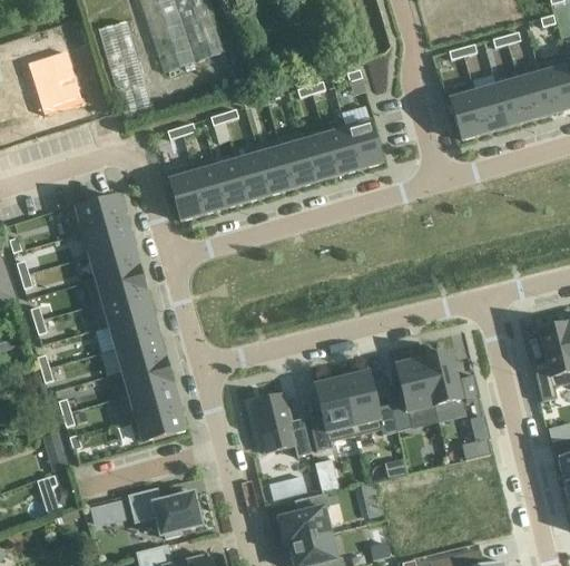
[(139,0),(164,70),(226,49),(209,0),(139,0)]
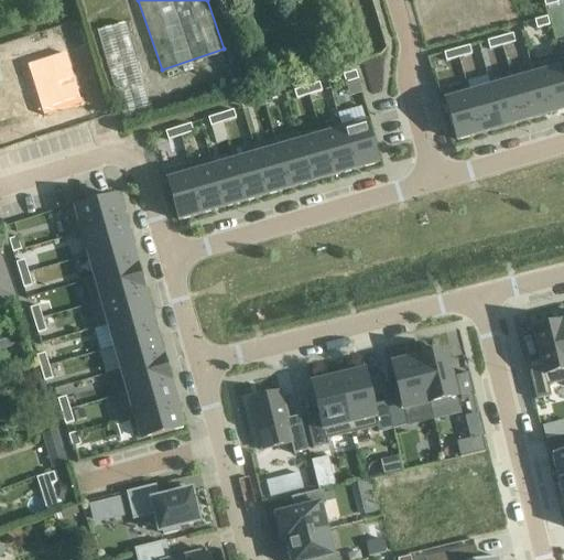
[(546,14),(534,18),(537,27),(549,22),(546,14)]
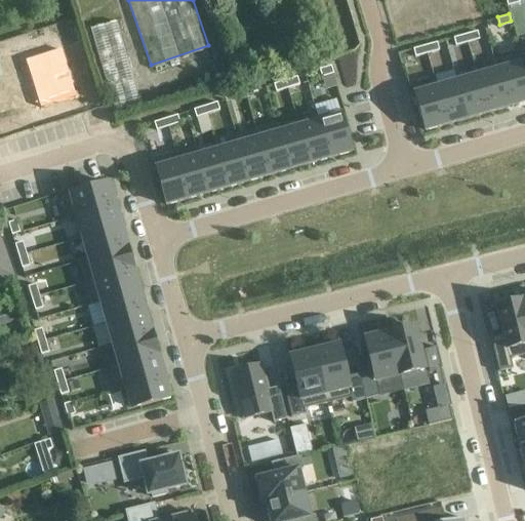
[(116,18),(90,26),(116,117),(142,110),(116,18)]
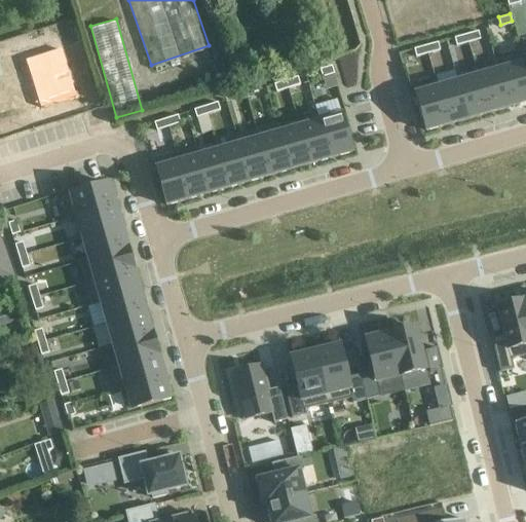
[(478,29),(465,32),(467,40),(480,37),(478,29)]
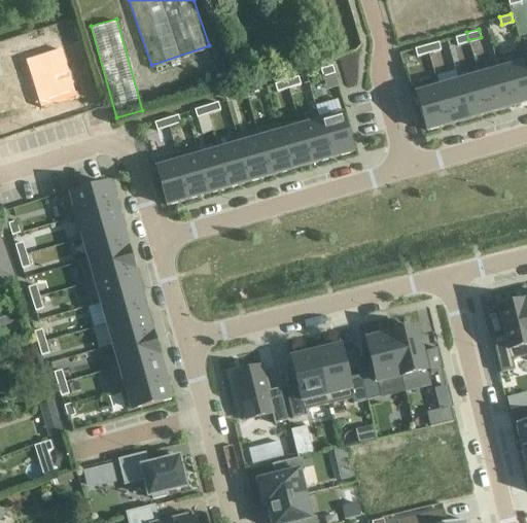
[(466,32),(455,35),(457,43),(468,40),(466,32)]
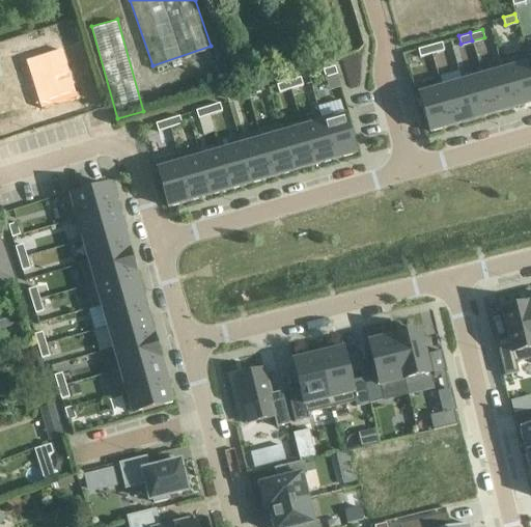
[(442,40),(429,44),(431,52),(444,49),(442,40)]
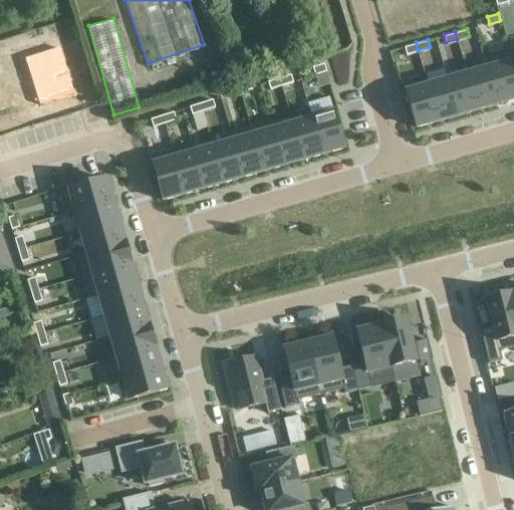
[(416,42),(404,45),(406,53),(418,50),(416,42)]
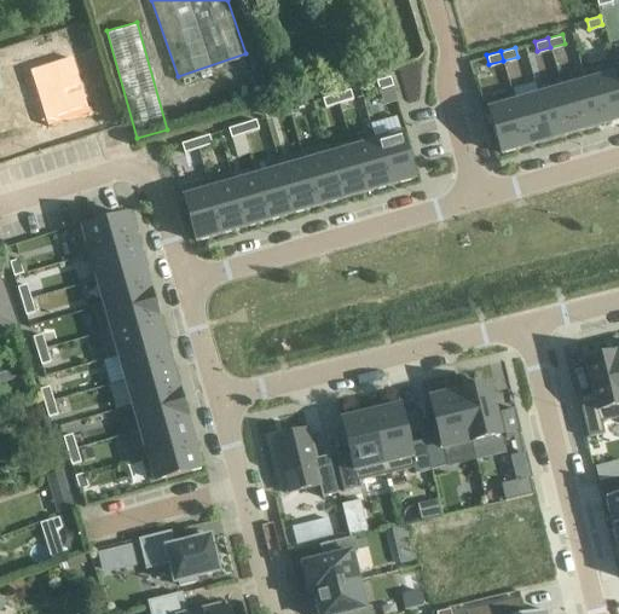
[(33,64),(50,120),(91,108),(74,52),(33,64)]
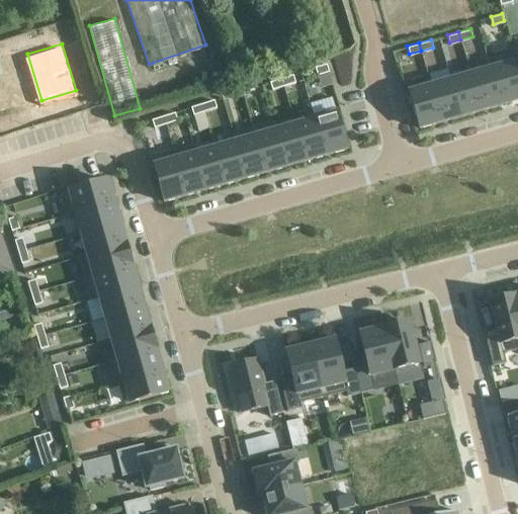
[(517,80),(512,61),(490,67),(501,102),(517,97),(517,80)]
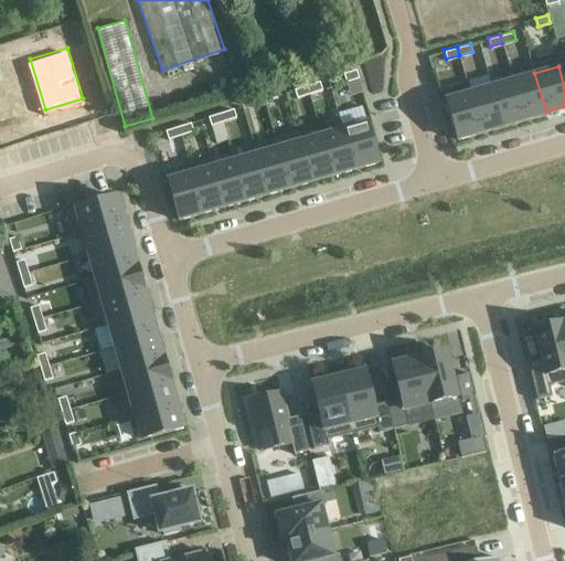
[(355,67),(343,72),(345,81),(359,76),(355,67)]
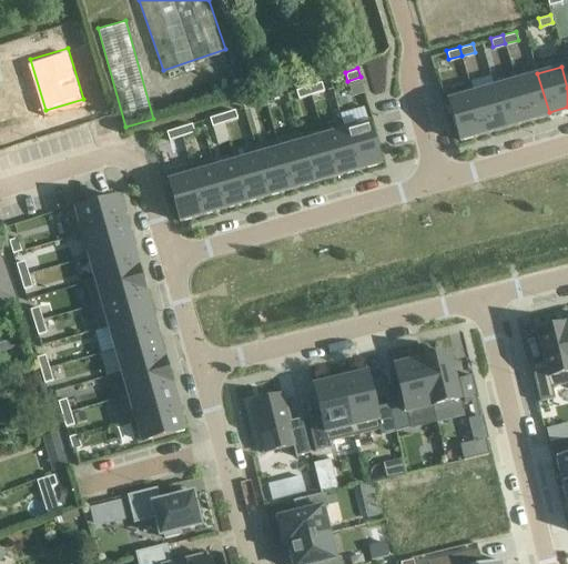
[(537,73),(516,79),(527,119),(549,112),(537,73)]
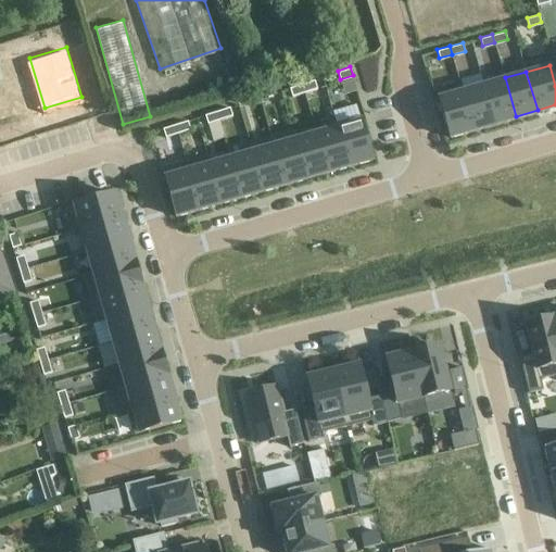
[(505,77),(483,84),(494,123),(516,116),(505,77)]
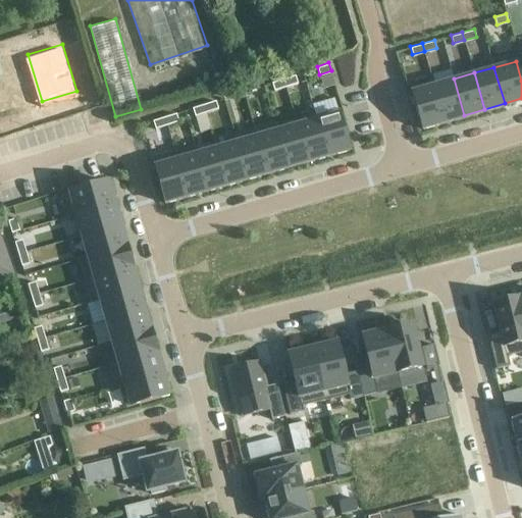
[(295,73),(283,78),(285,85),(298,82),(295,73)]
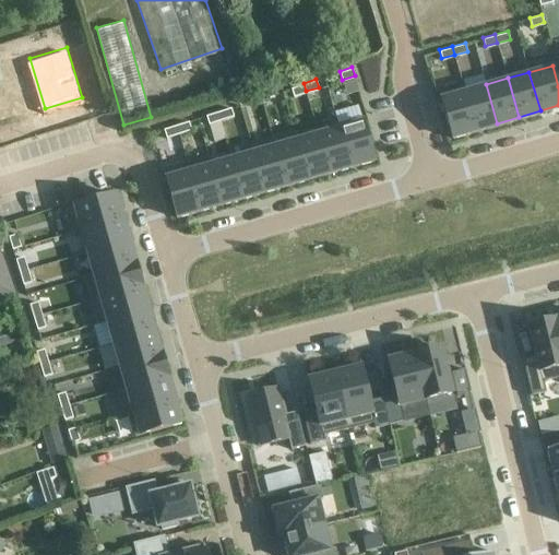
[(304,83),(290,86),(294,95),(306,91),(304,83)]
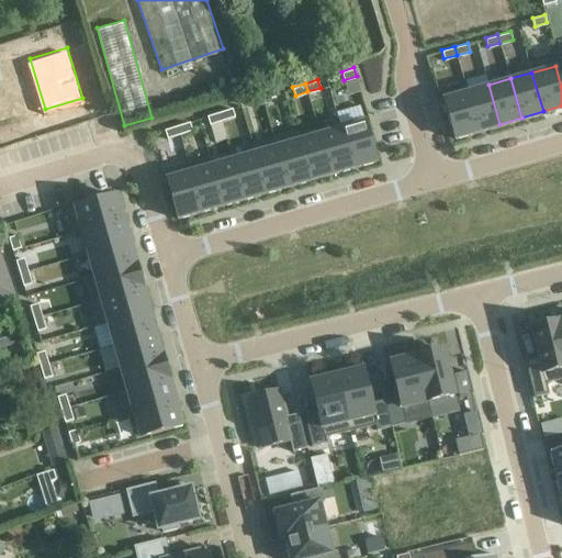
[(469,90),(468,91),(468,92),(479,130),(499,124),(489,85),(469,90)]
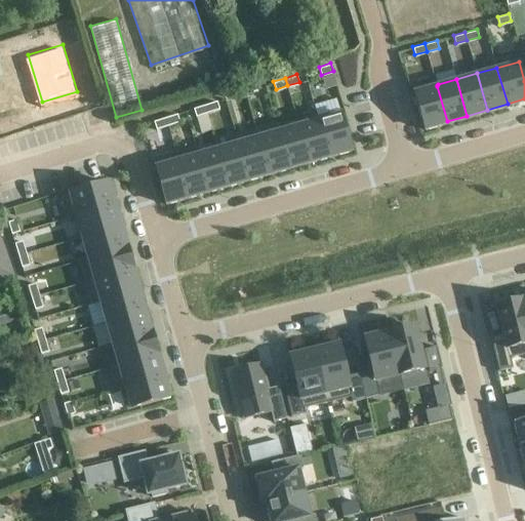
[(436,80),(413,86),(425,128),(447,121),(437,86),(437,85),(438,84),(436,80)]
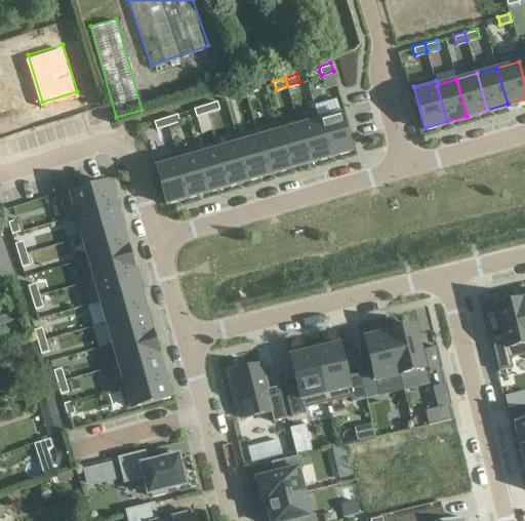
[(255,81),(243,84),(246,92),(254,89),(257,88),(257,87),(255,81)]
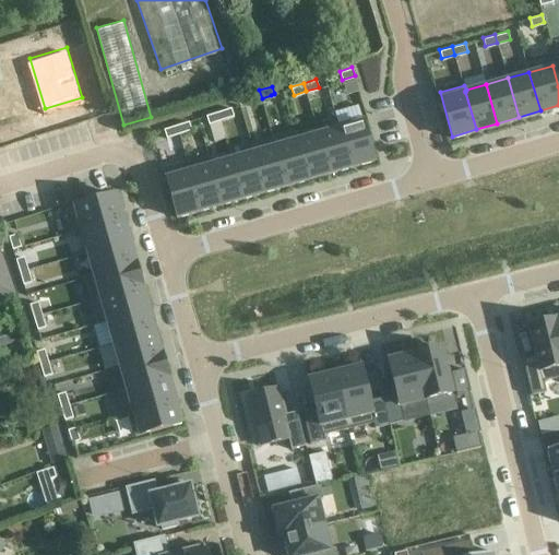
[(259,90),(247,94),(249,103),(262,98),(259,90)]
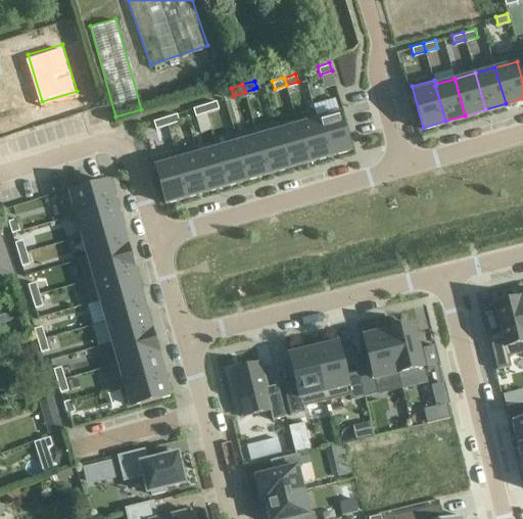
[(216,99),(204,103),(206,110),(219,107),(216,99)]
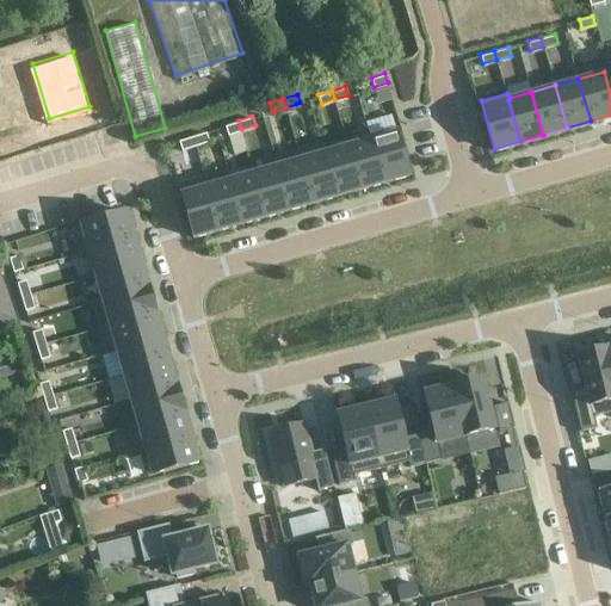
[(239,121),(224,124),(228,134),(241,129),(239,121)]
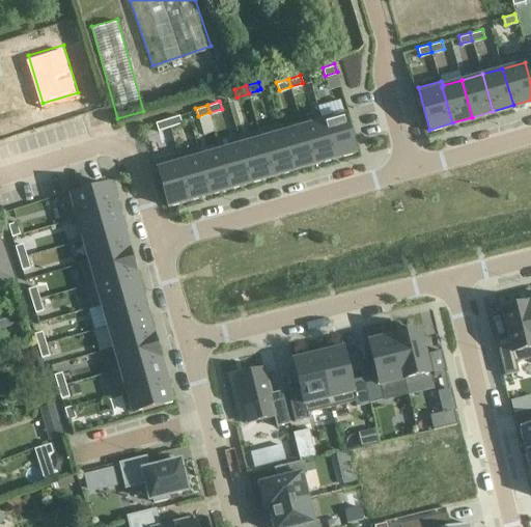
[(343,109),(319,115),(320,120),(323,119),(323,121),(333,157),(355,150),(343,109)]
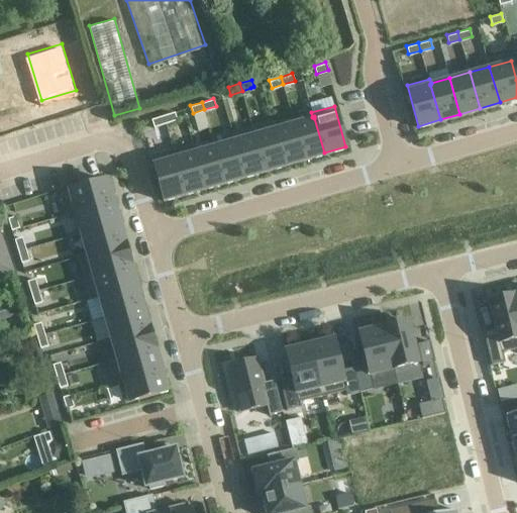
[(175,110),(163,114),(166,122),(177,118),(175,110)]
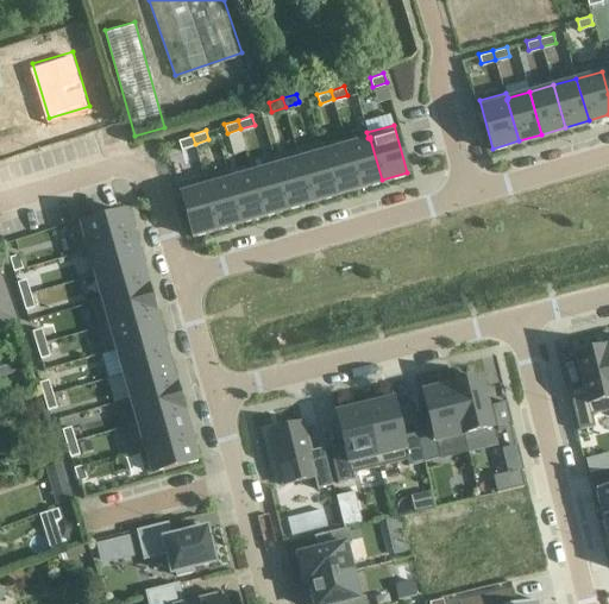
[(192,134),(179,139),(181,148),(195,144),(192,134)]
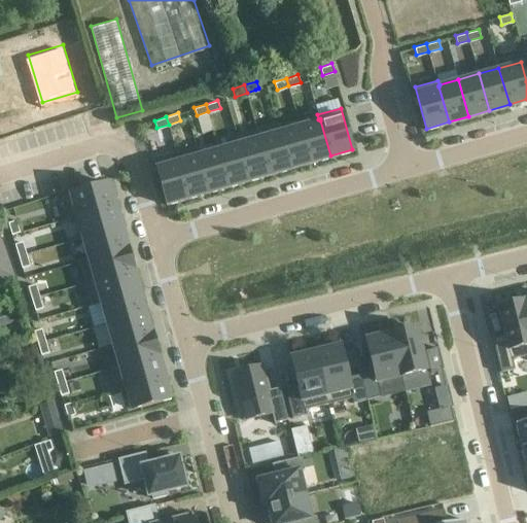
[(318,119),(300,125),(310,162),(330,155),(320,120),(320,118),(318,119)]
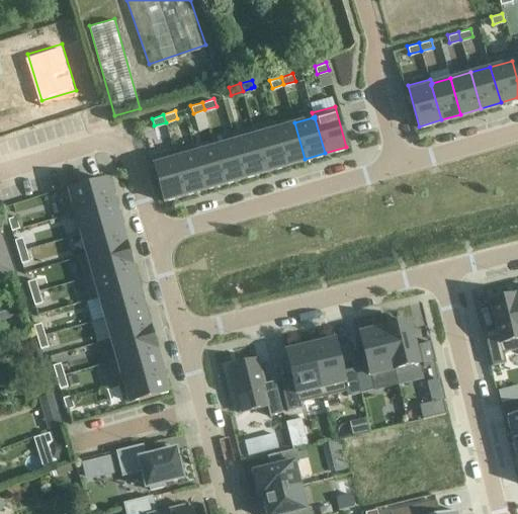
[(294,122),(274,129),(285,165),(305,159),(294,122)]
